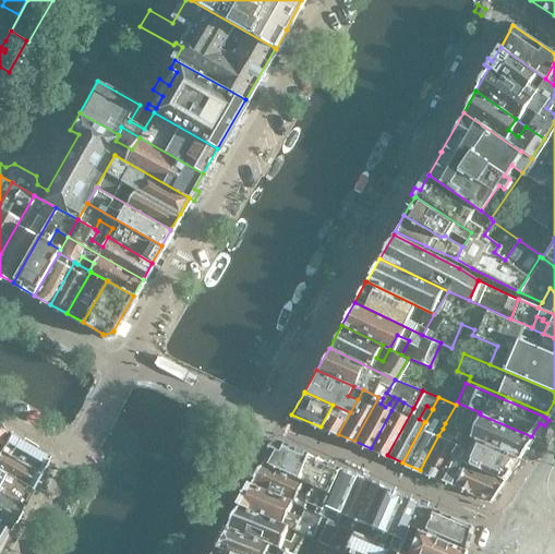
[(387,455),(413,408),(403,402),(397,413),(391,410),(371,448),(387,455)]
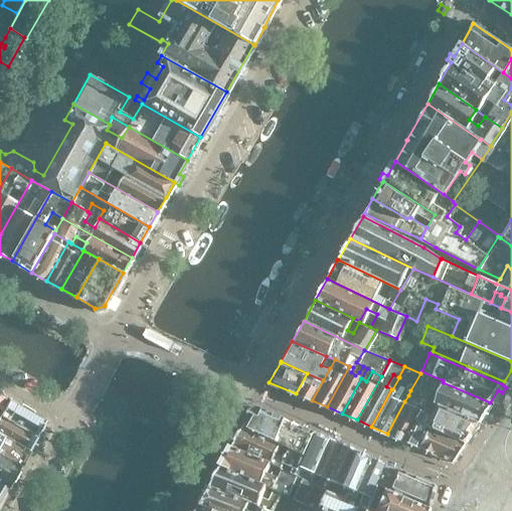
[(490,402),(443,382),(443,380),(421,371),(421,373),(420,373),(410,390),(427,399),(477,420),(489,402),(490,402)]
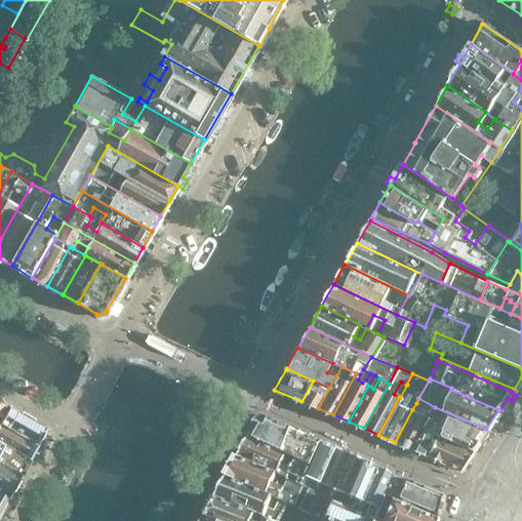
[(318,408),(329,388),(313,381),(302,401),(318,408)]
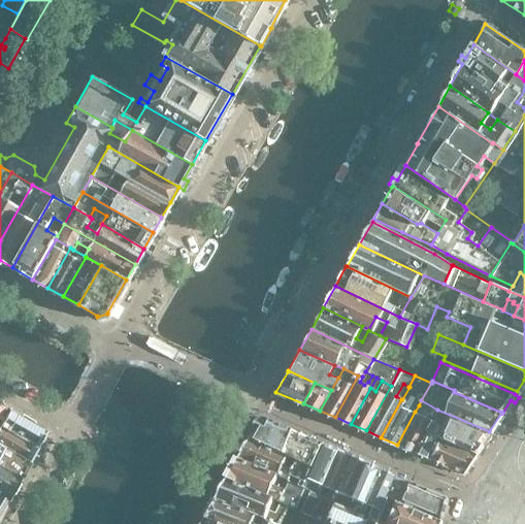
[(426,430),(437,410),(421,400),(419,405),(427,410),(424,417),(415,412),(397,445),(413,451),(425,430),(426,430)]
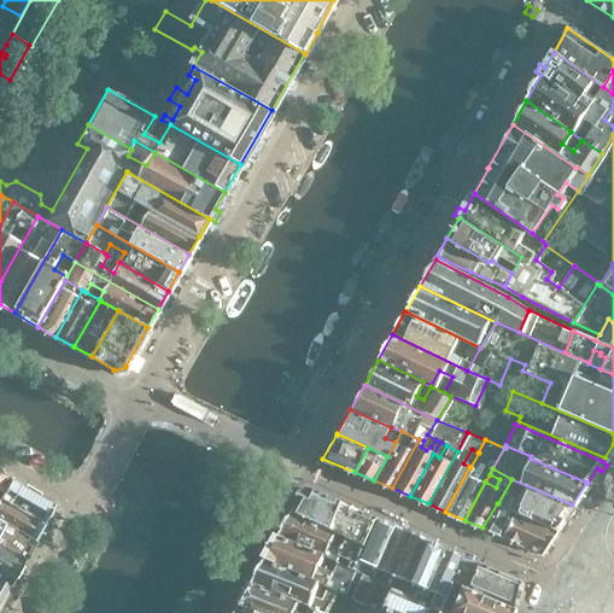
[(36,521),(47,503),(50,500),(6,474),(4,478),(0,484),(0,525),(27,541),(36,521)]
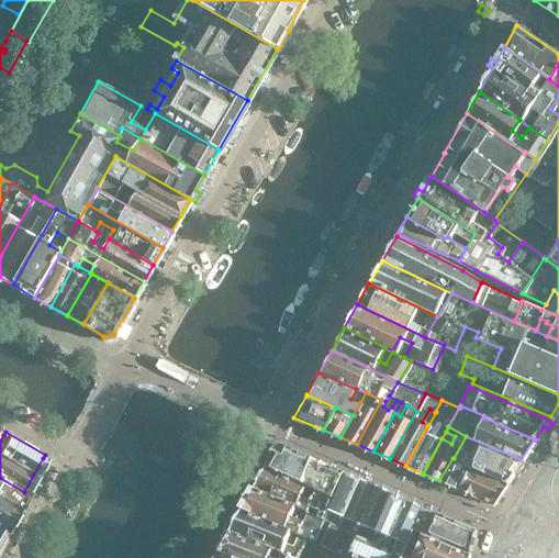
[(521,459),(466,436),(454,458),(468,465),(505,480),(521,459)]
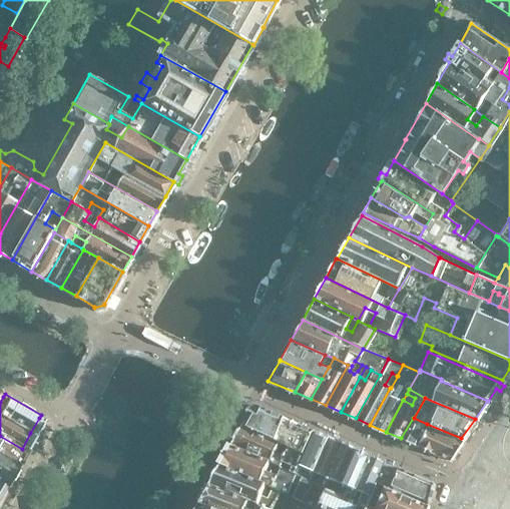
[(292,472),(312,429),(311,429),(258,406),(250,408),(241,424),(287,444),(278,464),(277,465),(292,472)]
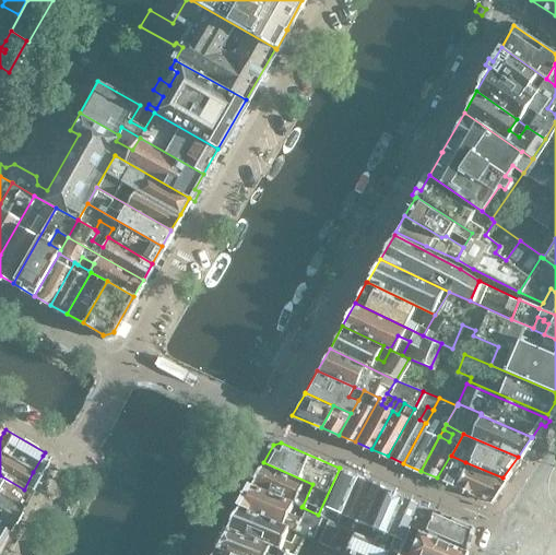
[(453,484),(465,462),(451,456),(450,456),(437,477),(453,484)]
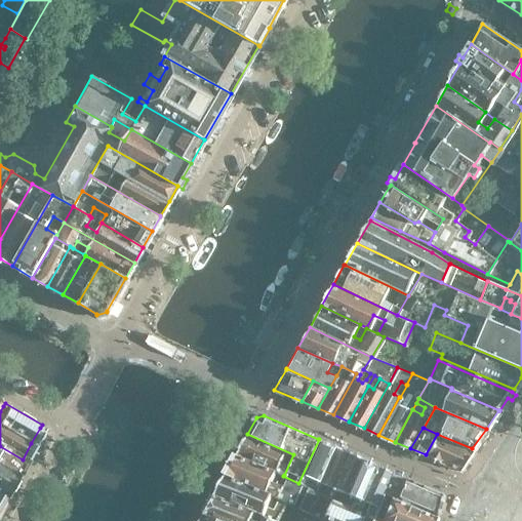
[(284,475),(293,454),(247,434),(240,447),(236,445),(231,452),(235,455),(236,454),(284,475)]
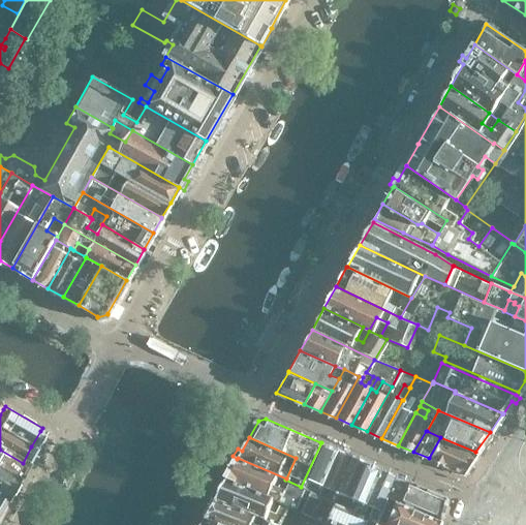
[(464,470),(476,453),(475,452),(440,437),(429,458),(450,467),(459,471),(464,470)]
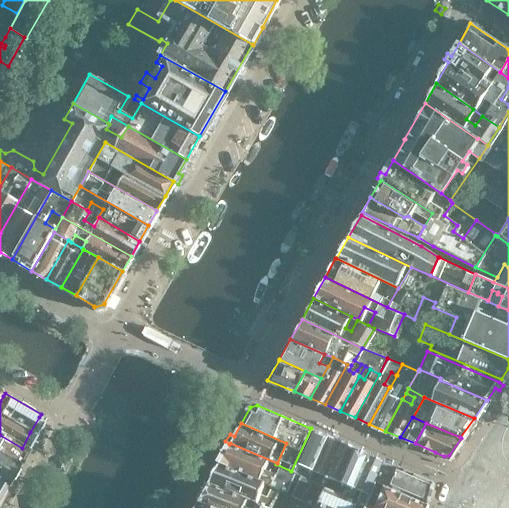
[(310,468),(325,434),(311,428),(291,471),(298,474),(306,477),(310,468)]
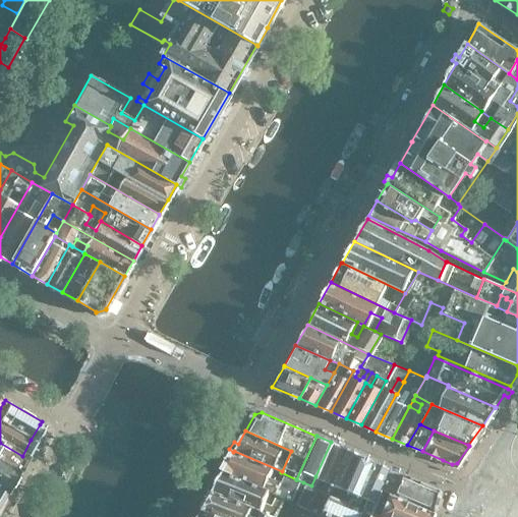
[(340,500),(359,455),(345,449),(331,442),(315,476),(323,479),(319,490),(328,494),(327,495),(340,500)]
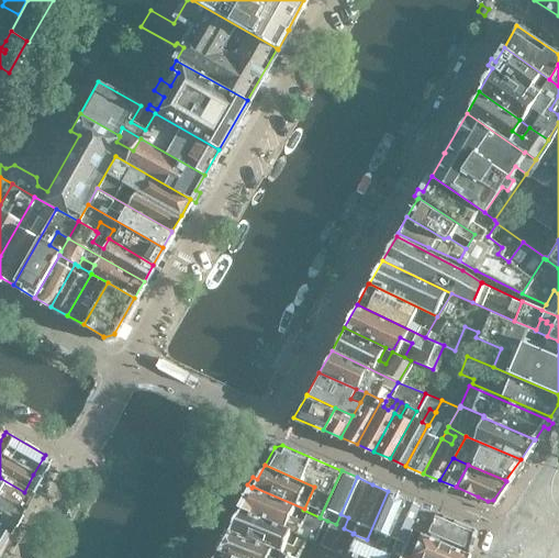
[(24,492),(0,478),(0,500),(14,509),(24,492)]
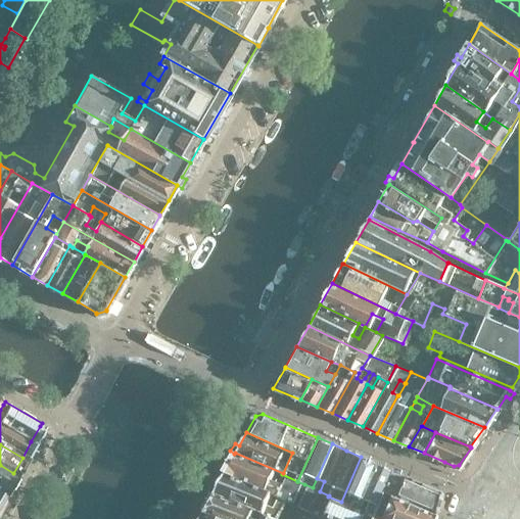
[(68,469),(76,458),(62,451),(56,462),(68,469)]
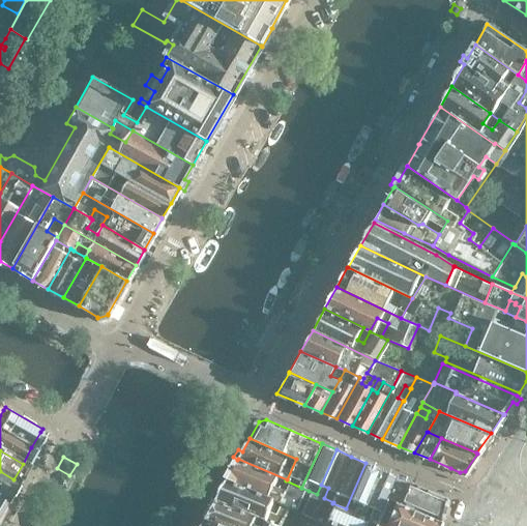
[(309,491),(301,488),(286,480),(287,479),(238,459),(237,460),(231,472),(227,470),(223,477),(227,479),(261,494),(268,497),(287,505),(291,507),(293,502),(295,503),(298,496),(305,499),(309,491)]
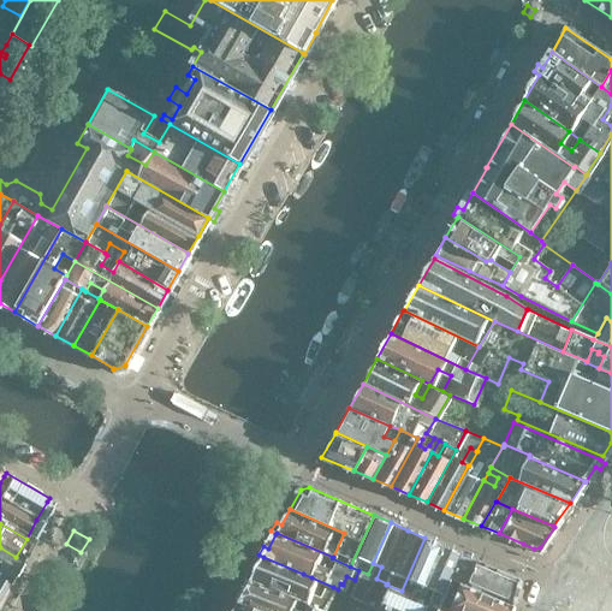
[(419,599),(443,546),(425,538),(402,591),(419,599)]
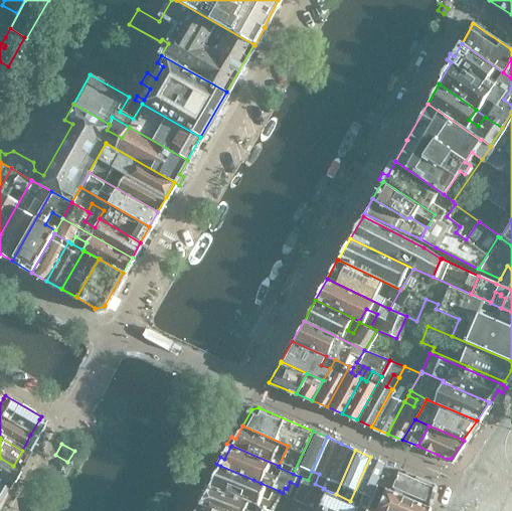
[(366,506),(375,485),(385,463),(370,457),(350,501),(365,507),(366,506)]
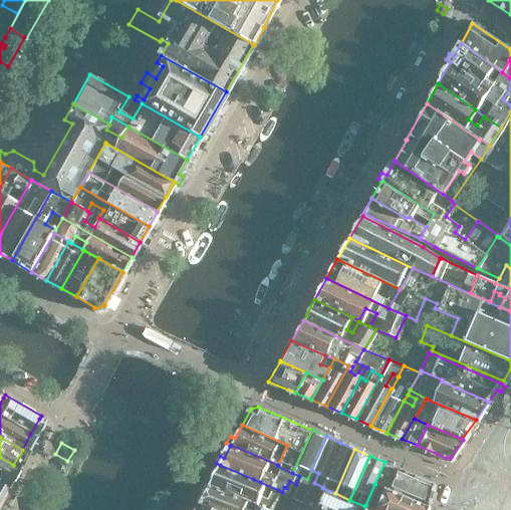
[(13,465),(0,457),(0,486),(1,487),(9,472),(13,475),(17,467),(13,465)]
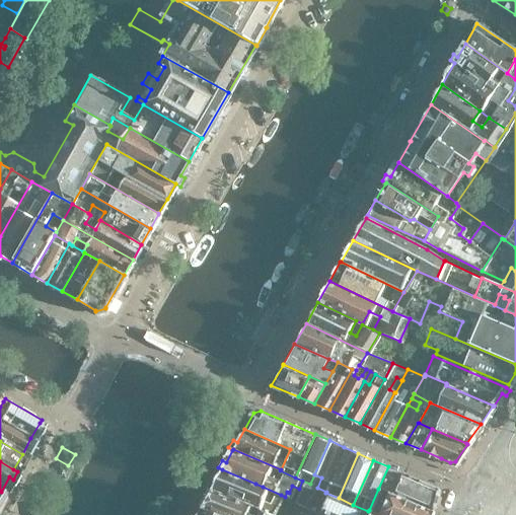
[(392,495),(402,472),(388,466),(378,489),(388,493),(392,495)]
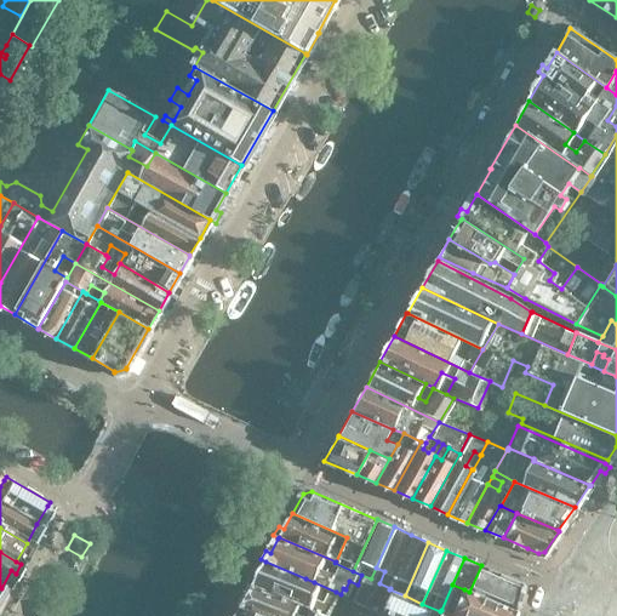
[(297,594),(306,579),(266,562),(252,585),(293,602),(306,606),(324,614),(326,614),(336,592),(314,582),(307,597),(297,594)]
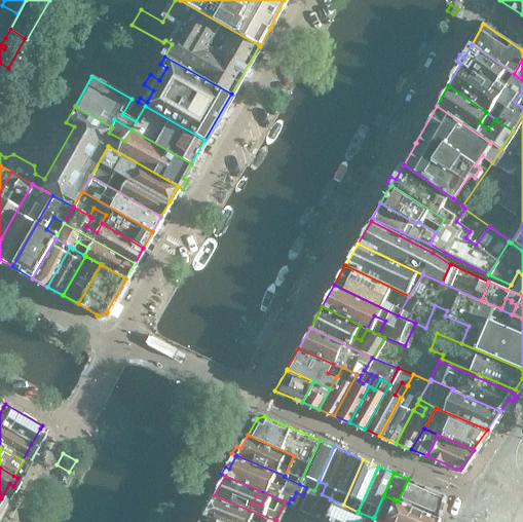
[(442,499),(442,498),(441,498),(439,493),(440,493),(438,492),(438,493),(426,488),(427,487),(425,486),(424,487),(414,483),(414,482),(413,481),(412,482),(409,480),(408,479),(398,501),(437,518),(438,516),(437,516),(438,512),(439,512),(439,510),(438,510),(441,499),(442,499)]
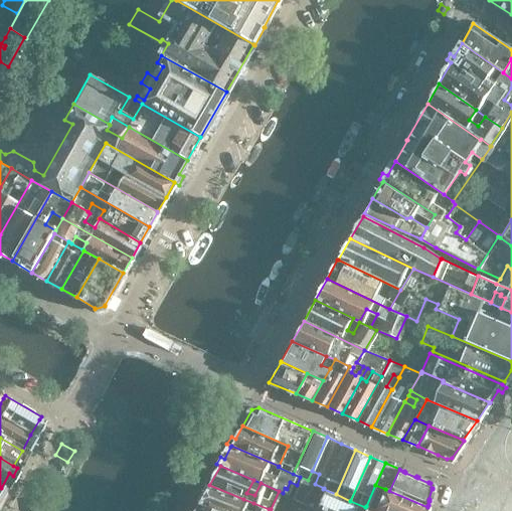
[(238,510),(237,510),(243,499),(209,485),(198,504),(217,510),(268,510),(269,509),(253,503),(248,510),(238,510)]
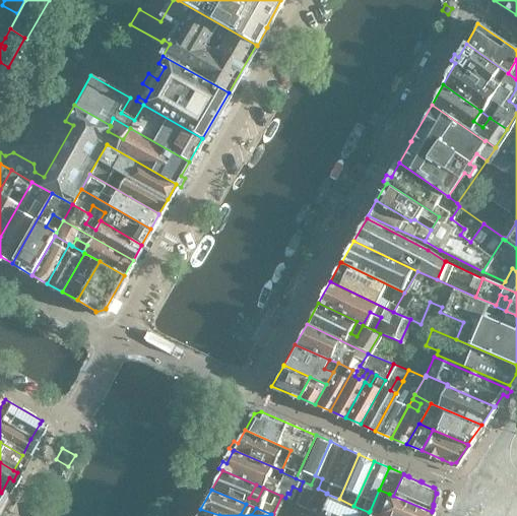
[(297,497),(289,494),(287,493),(285,498),(294,502),(297,497)]
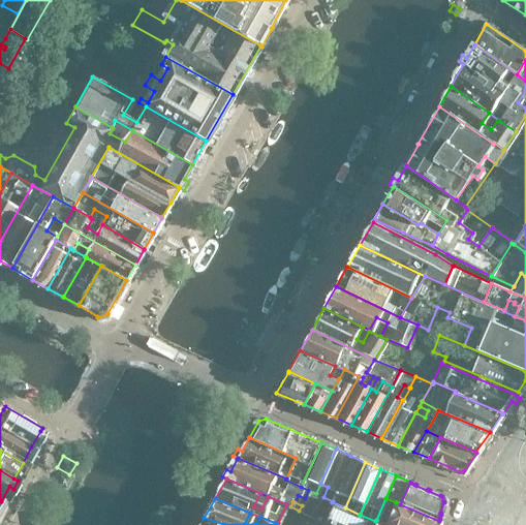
[(389,524),(387,524),(376,520),(375,521),(360,515),(345,507),(332,502),(325,521),(331,524),(334,524),(389,524)]
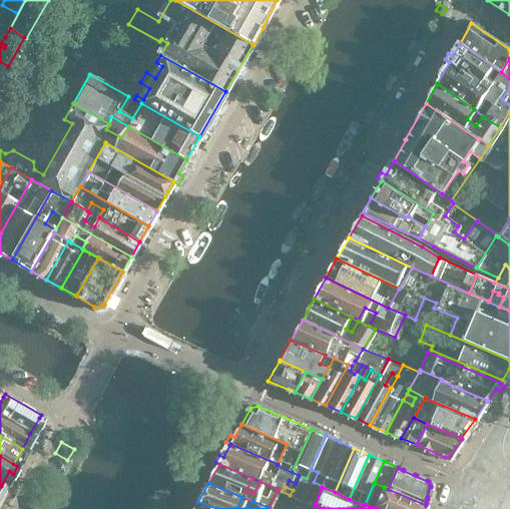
[(425,508),(426,505),(388,489),(384,487),(375,508),(377,508),(425,508)]
